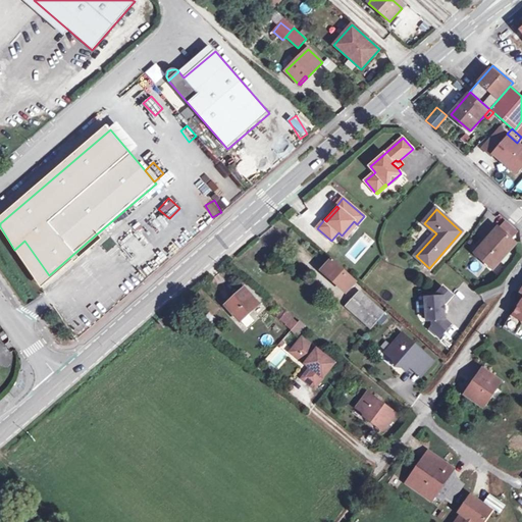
[(357,224),(354,221),(342,236),(346,238),(357,224)]
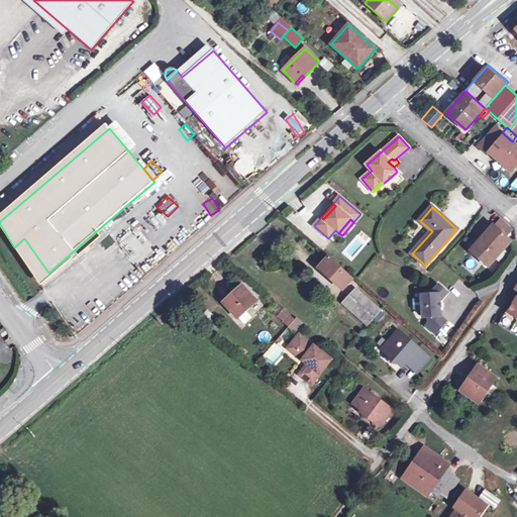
[(510,241),(505,236),(511,230),(500,220),(494,227),(493,226),(472,251),(488,266),(510,241)]
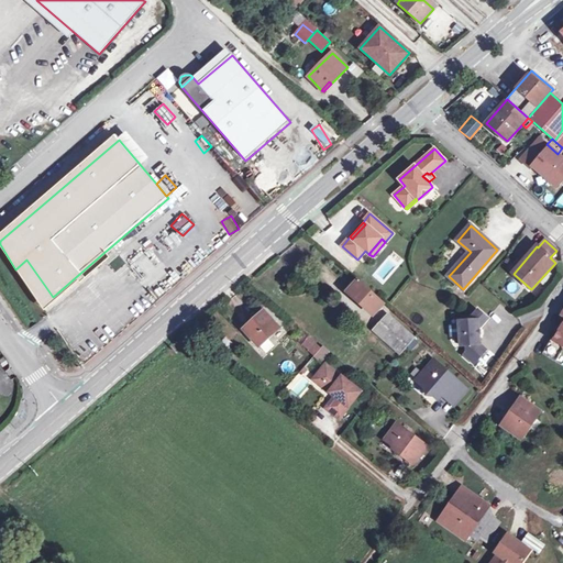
[(26,260),(15,269),(44,309),(79,279),(81,282),(108,260),(103,253),(53,297),(26,260)]
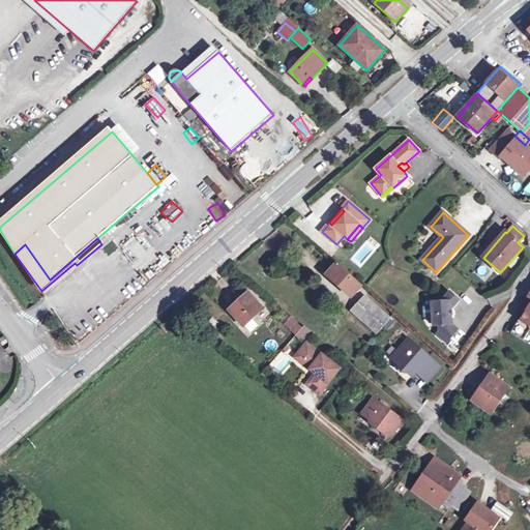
[(142,257),(144,245),(136,244),(134,255),(142,257)]
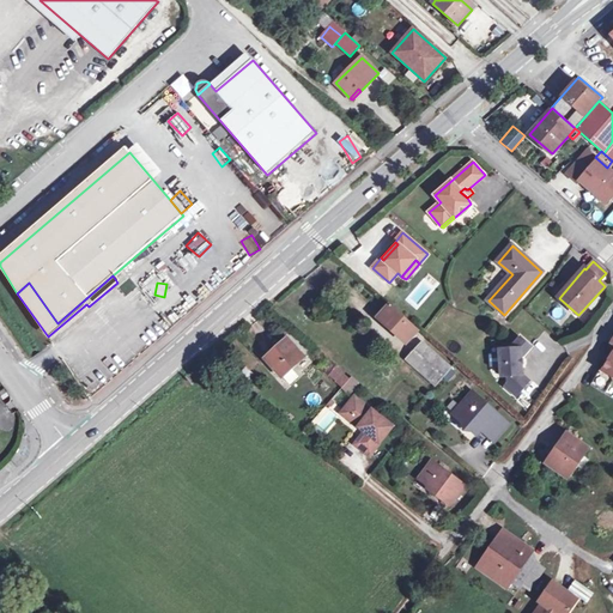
[(418,329),(390,304),(378,319),(406,344),(418,329)]
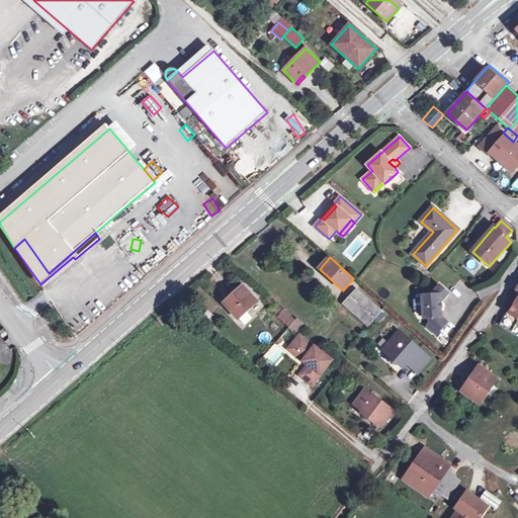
[(448,293),(439,286),(433,293),(433,295),(423,295),(424,318),(429,318),(429,324),(427,326),(436,334),(446,322),(441,317),(440,300),(442,300),(448,293)]
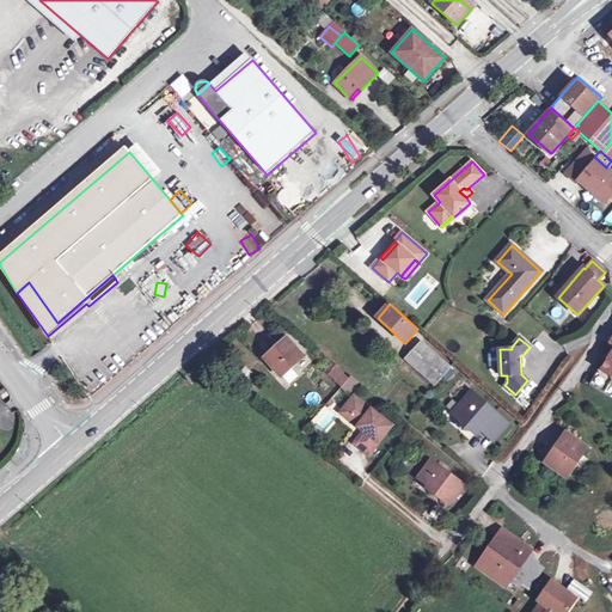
[(304,357),(288,340),(265,359),(282,378),(304,357)]
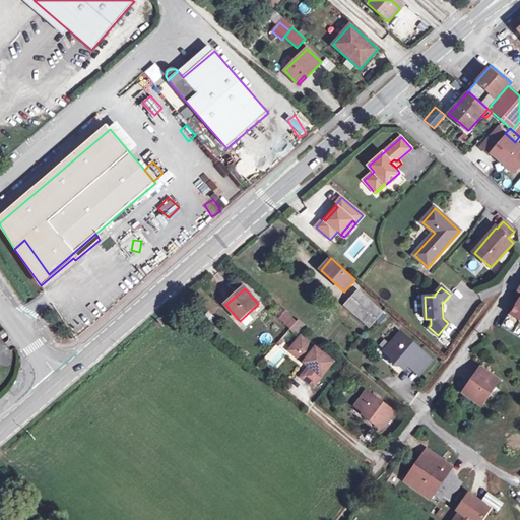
[(519,323),(519,289),(519,293),(519,301),(513,314),(510,313),(502,327),(513,334),(519,323)]
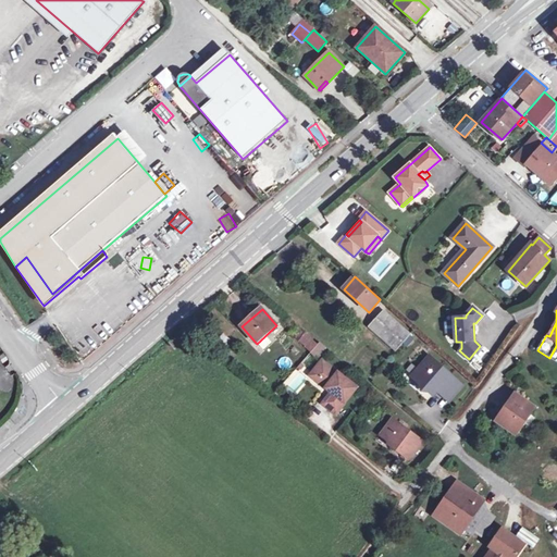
[(401,341),(408,333),(384,312),(370,327),(395,349),(401,341)]
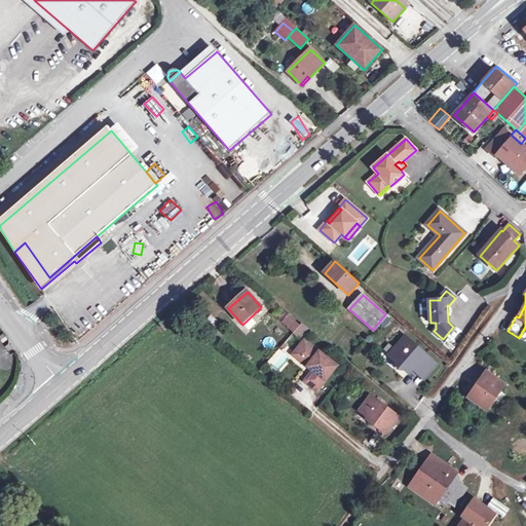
[(525,299),(516,316),(519,317),(525,304),(525,299)]
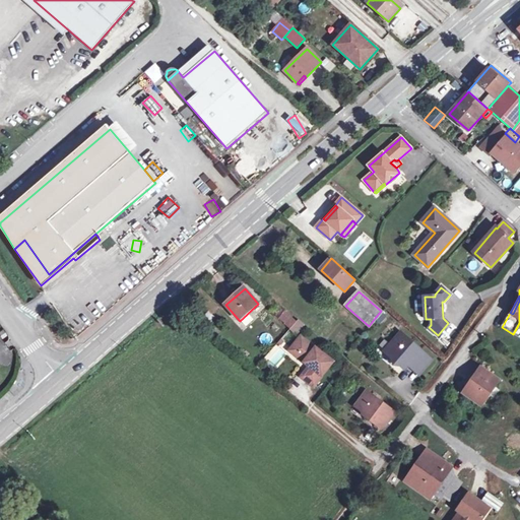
[(285,323),(290,316),(276,303),(270,310),(285,323)]
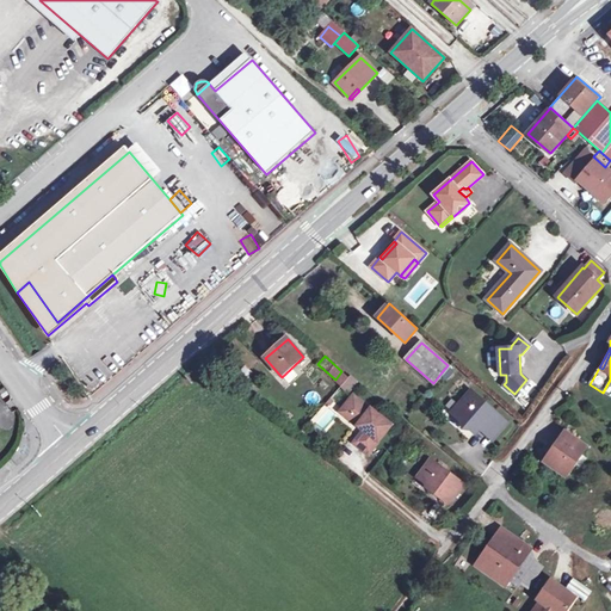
[(457,374),(448,365),(440,374),(450,382),(457,374)]
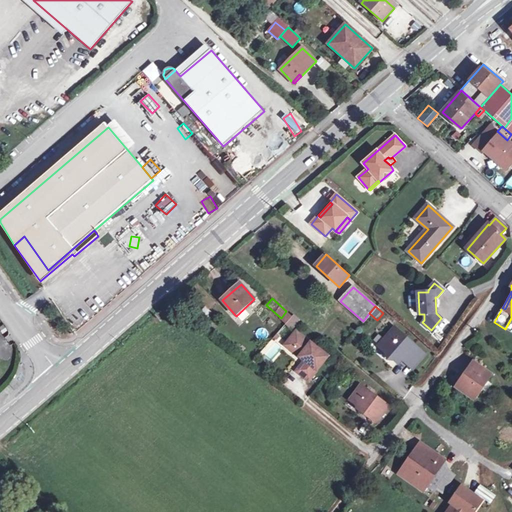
[(292,315),(286,311),(281,318),(286,322),(292,315)]
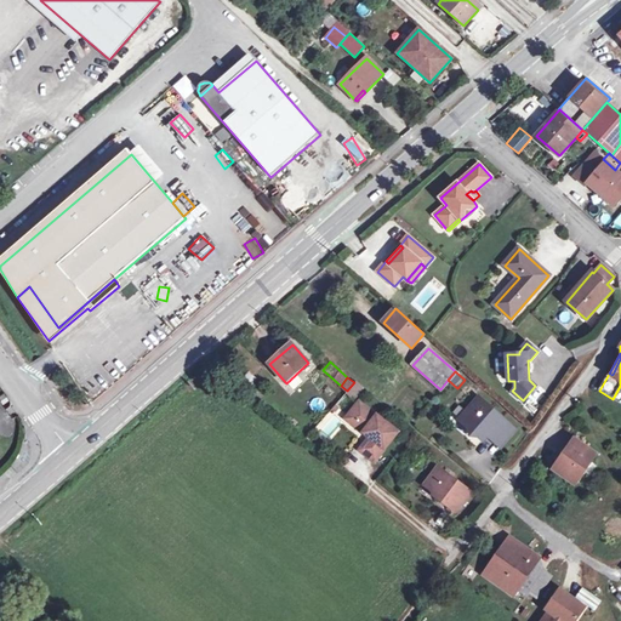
[(460,421),(467,427),(480,439),(483,442),(488,436),(495,443),(510,425),(479,399),(473,406),(472,405),(466,411),(467,412),(460,421)]
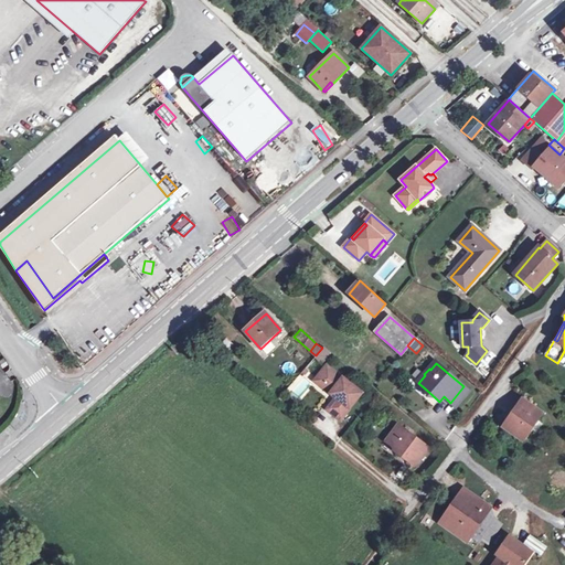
[(327,365),(316,379),(332,392),(330,394),(336,398),(327,409),(341,420),(362,394),(327,365)]
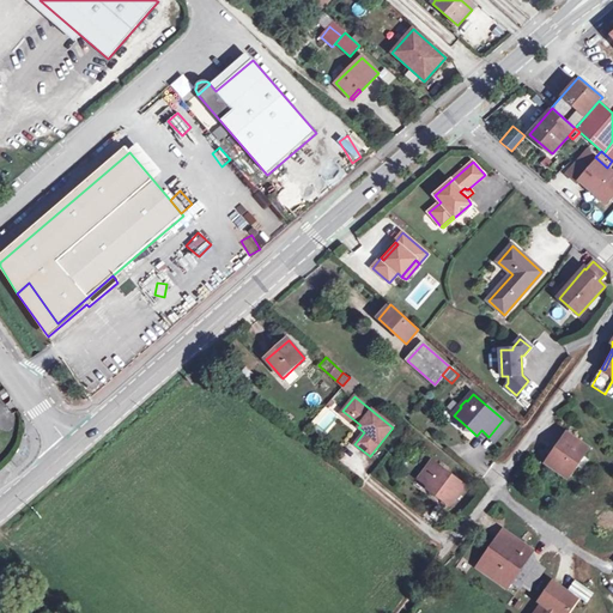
[(343,411),(340,414),(358,428),(360,425),(343,411)]
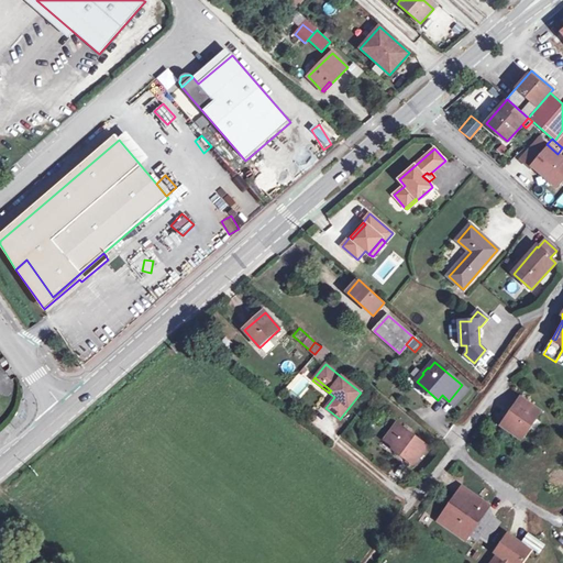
[(301,378),(290,392),(297,397),(308,384),(301,378)]
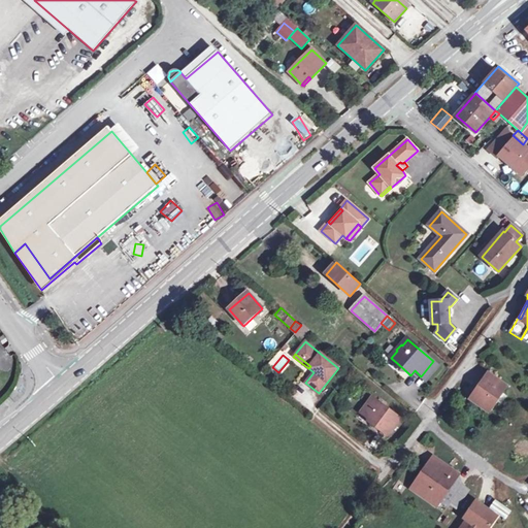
[(438,366),(433,361),(421,376),(426,381),(438,366)]
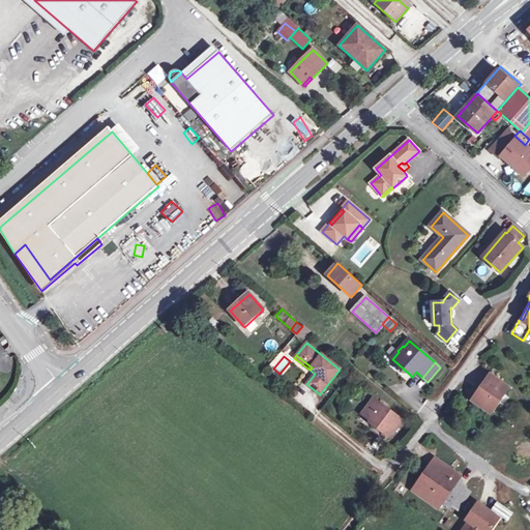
[(401,374),(410,375),(399,364),(401,374)]
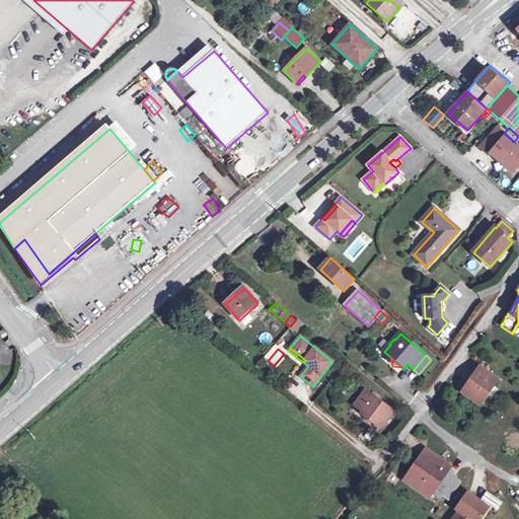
[(464,393),(480,404),(497,379),(482,369),(464,393)]
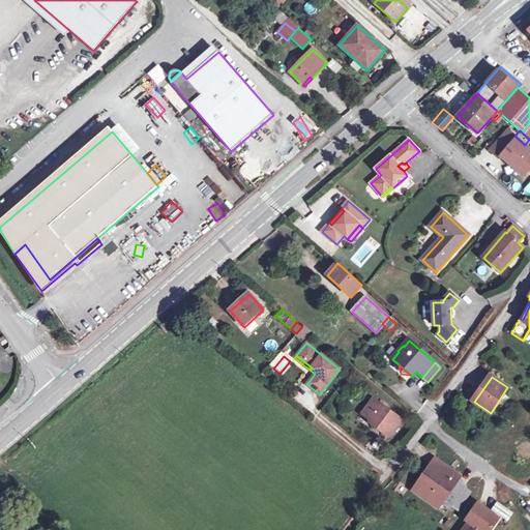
[(374,400),(361,414),(371,421),(379,427),(377,429),(389,438),(403,420),(374,400)]
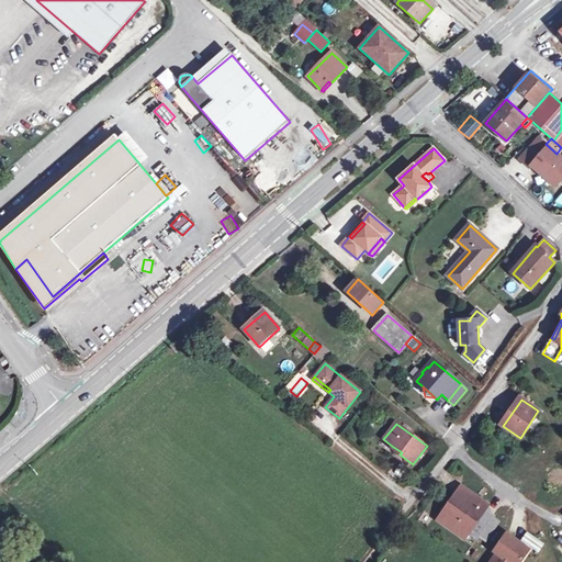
[(462,487),(446,513),(460,521),(453,530),(465,538),(469,534),(484,510),(487,505),(462,487)]
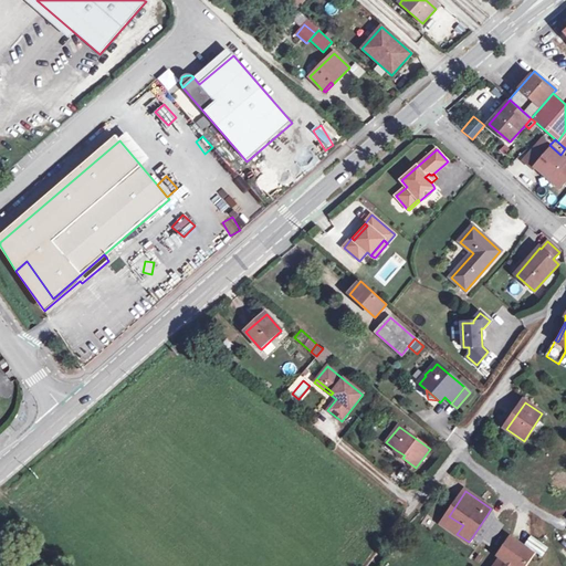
[(472,537),(480,543),(495,520),(488,514),(472,537)]
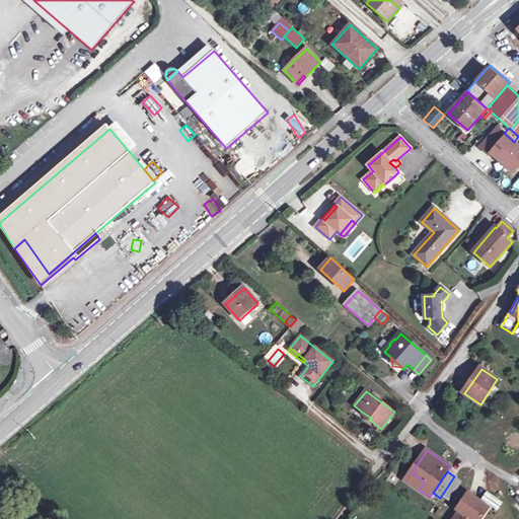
[(406,482),(419,490),(425,482),(412,473),(406,482)]
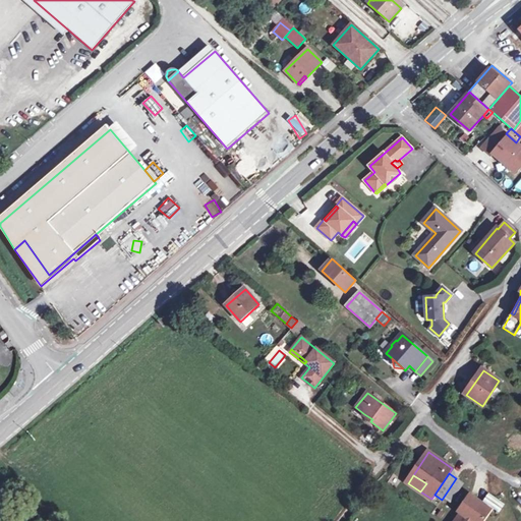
[(483,501),(500,511),(505,504),(487,493),(483,501)]
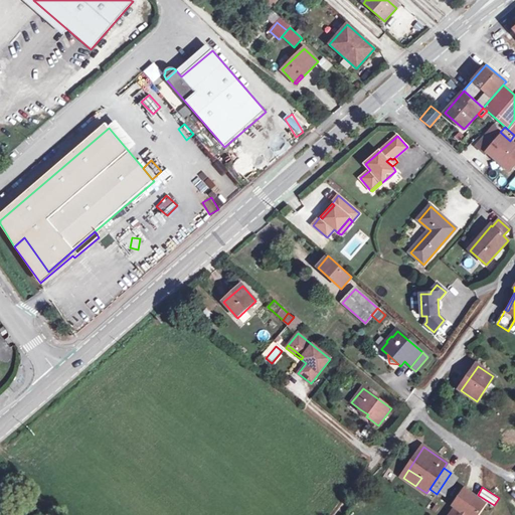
[(476,514),(485,504),(464,489),(453,505),(456,507),(450,514),(476,514)]
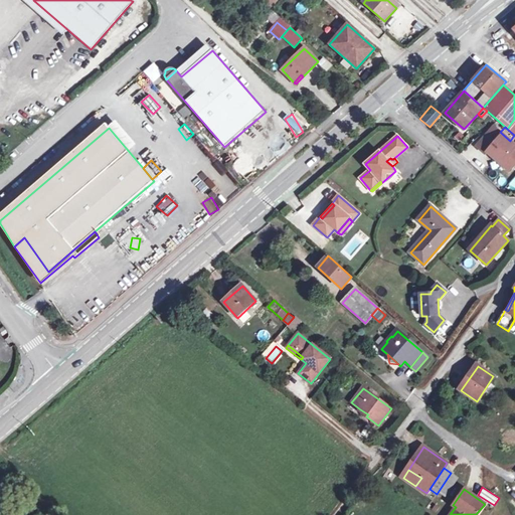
[(438,512),(444,501),(437,497),(431,508),(438,512)]
